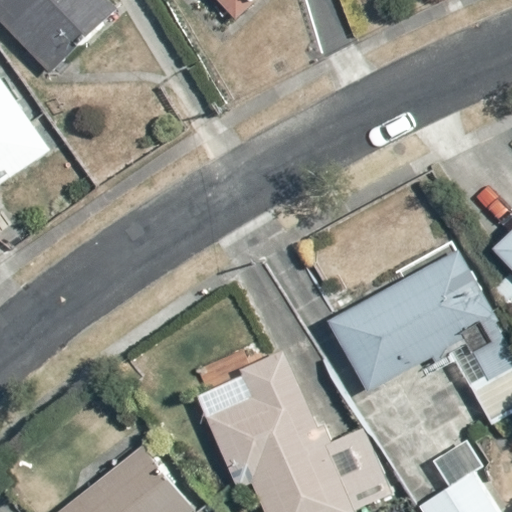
[(117,0),(0,0),(0,29),(49,76),(120,2),(117,0)]
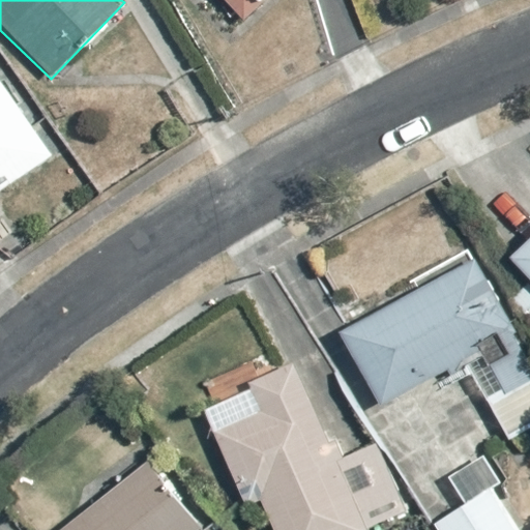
[(222,0),(243,24),(270,0),(222,0)]
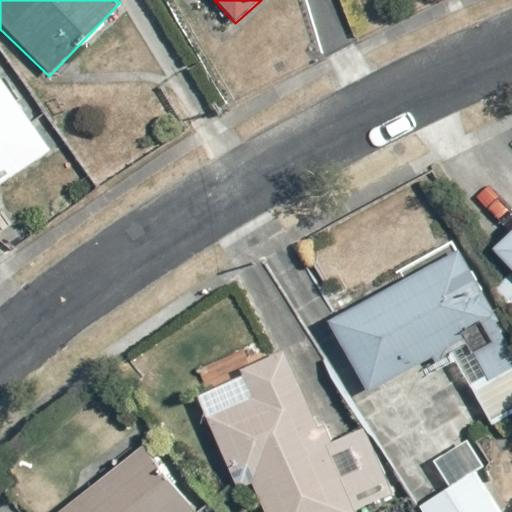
[(0,65),(0,184),(55,147),(0,65)]
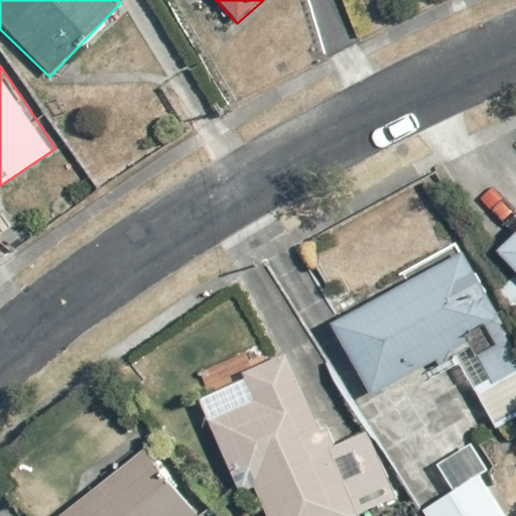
[(515,233),(497,251),(515,271),(515,233)]
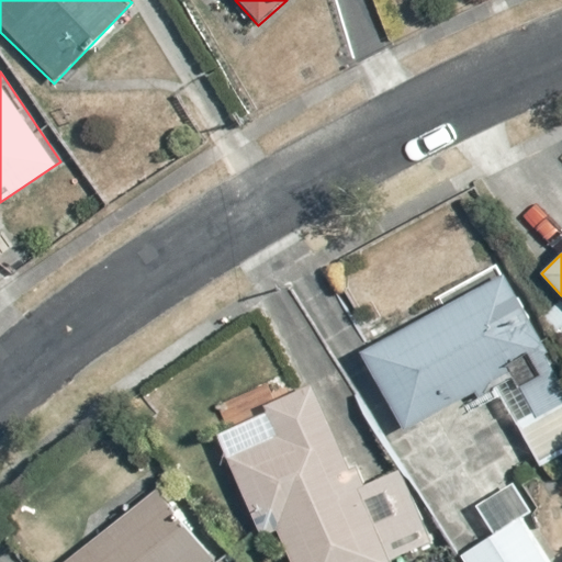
[(446,319),(366,359),(402,433),(496,386),(538,471),(561,458),(561,374),(506,263),(436,299),(446,319)]
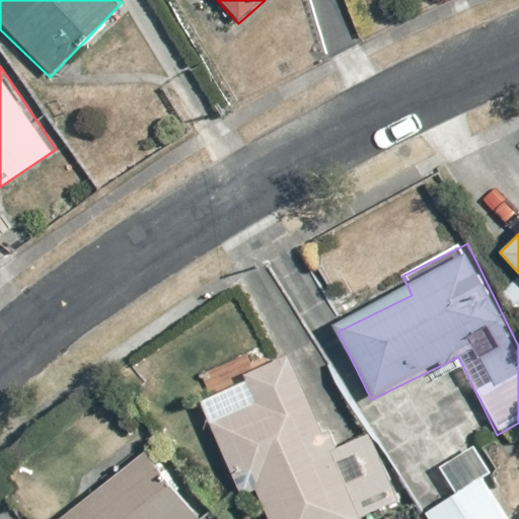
[(236,385),(203,396),(239,505),(264,497),(271,518),(358,518),(402,503),(379,434),(339,447),(331,424),(319,428),(294,354),(233,375),(236,385)]
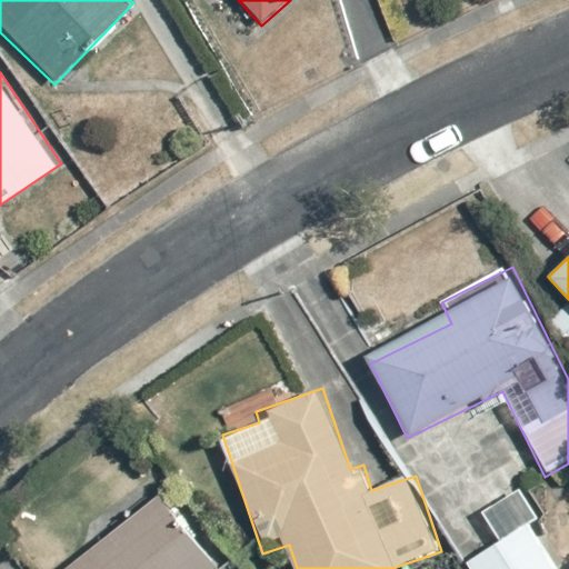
[(561,568),(527,492),(482,513),(497,543),(472,555),(478,568),(561,568)]
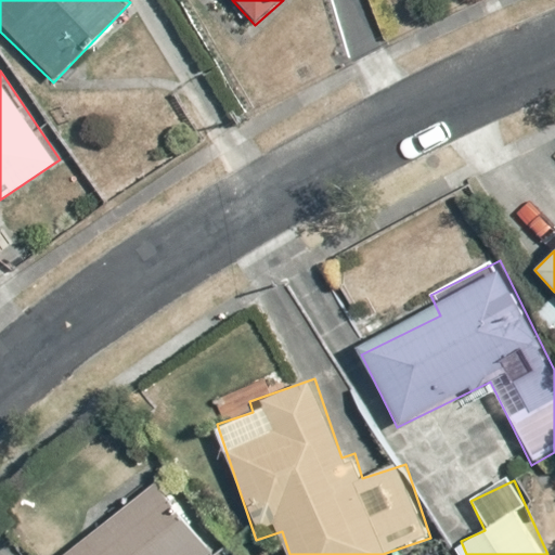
[(207,554),(151,486),(66,554),(207,554)]
